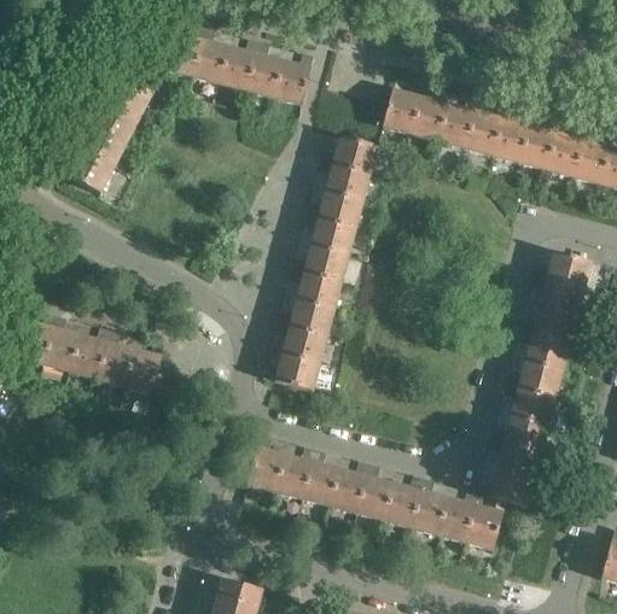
[(192,76),(202,39),(197,37),(201,27),(178,21),(175,31),(174,31),(164,69),(192,76)]
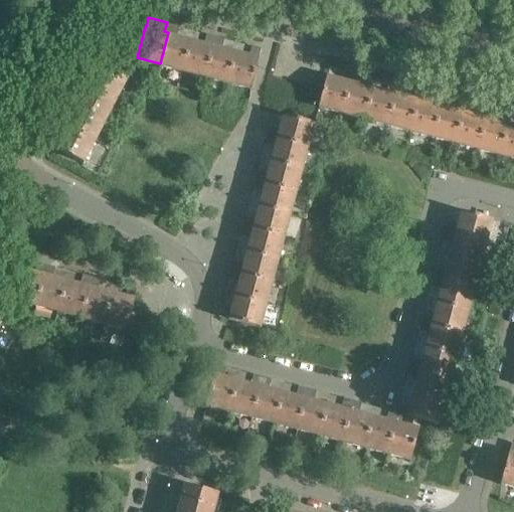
[(183,69),(193,29),(175,24),(172,33),(168,32),(160,63),(183,69)]
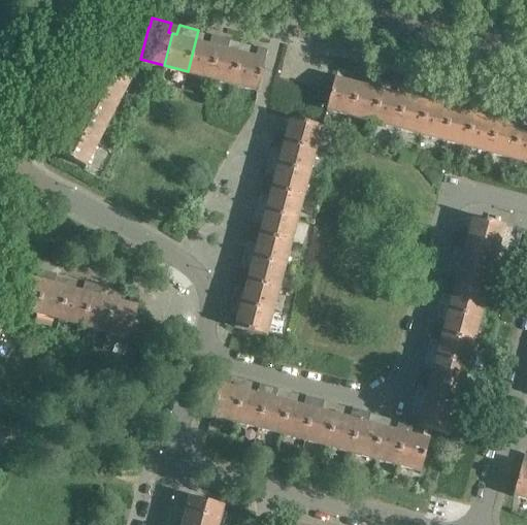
[(210,77),(219,45),(215,44),(218,34),(198,30),(188,71),(210,77)]
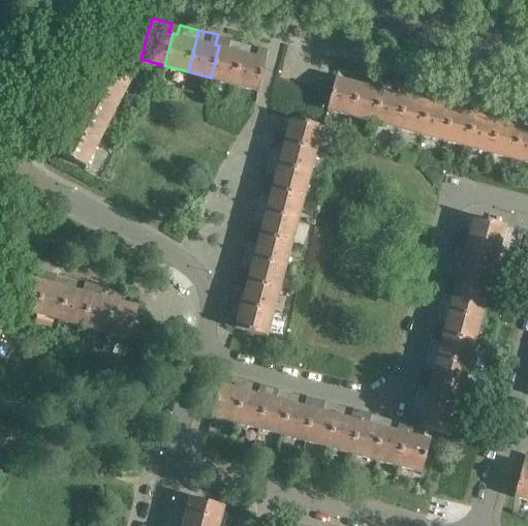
[(235,84),(245,42),(226,37),(224,47),(219,45),(211,78),(235,84)]
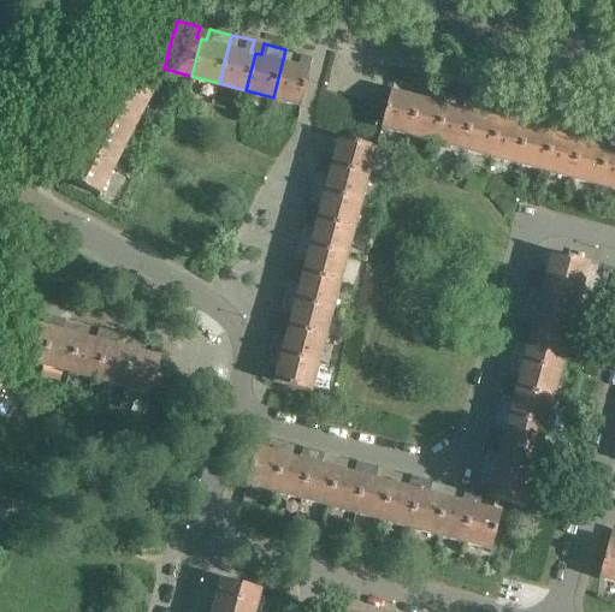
[(301,105),(309,70),(311,67),(305,66),(308,54),(285,49),(273,97),(301,105)]
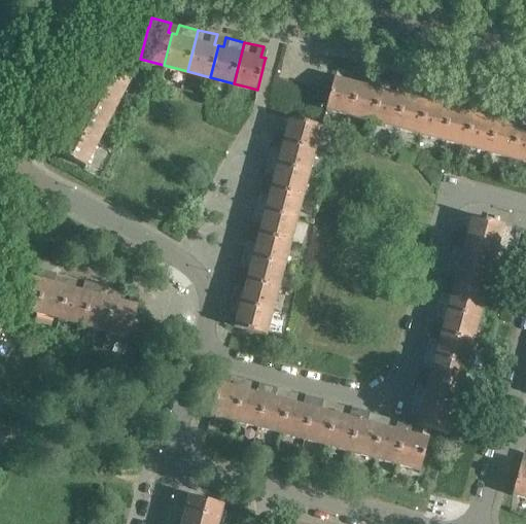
[(119,100),(131,77),(102,63),(101,63),(93,59),(83,76),(92,80),(91,84),(119,100)]
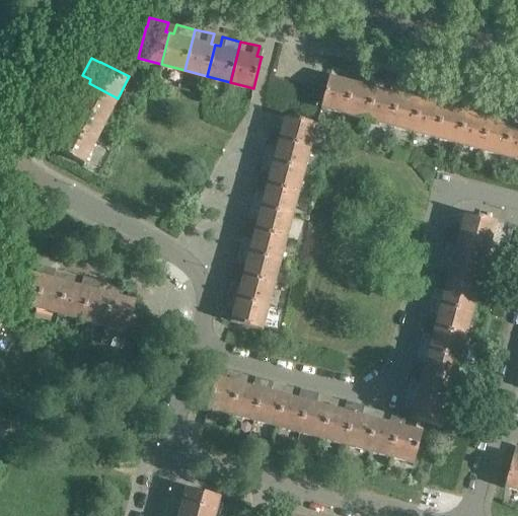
[(345,113),(354,81),(350,80),(352,70),(334,65),(330,75),(329,74),(321,105),(345,113)]
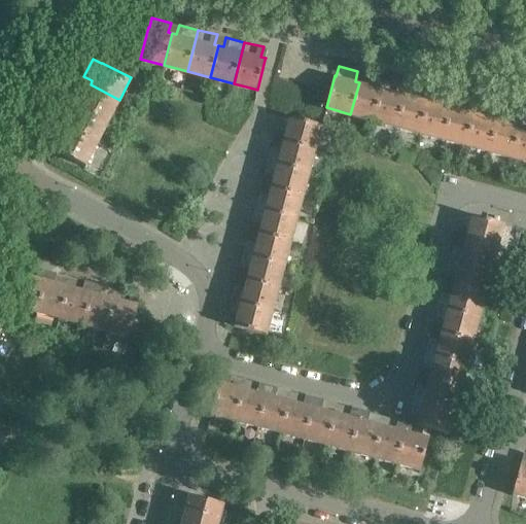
[(374,120),(385,78),(365,73),(363,83),(359,82),(350,114),(374,120)]
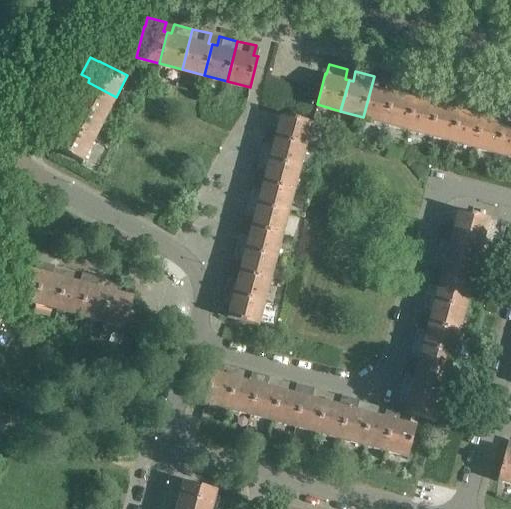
[(385,123),(393,91),(390,90),(392,81),(374,76),(363,117),(385,123)]
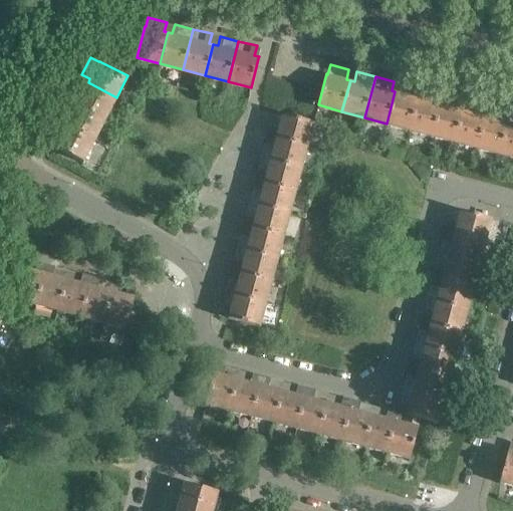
[(106,117),(116,97),(88,82),(86,86),(77,81),(68,98),(106,117)]
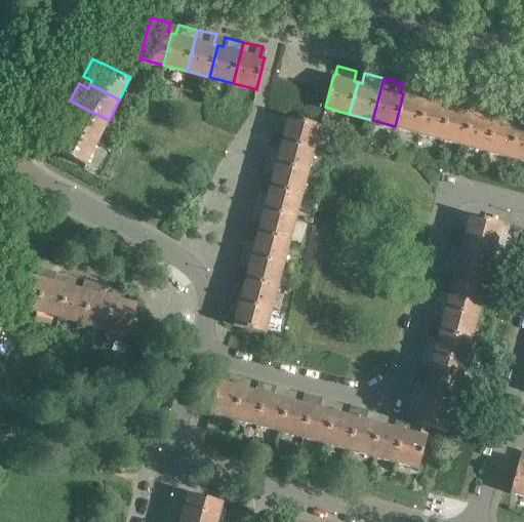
[(418,132),(429,90),(410,85),(408,95),(403,93),(395,126),(418,132)]
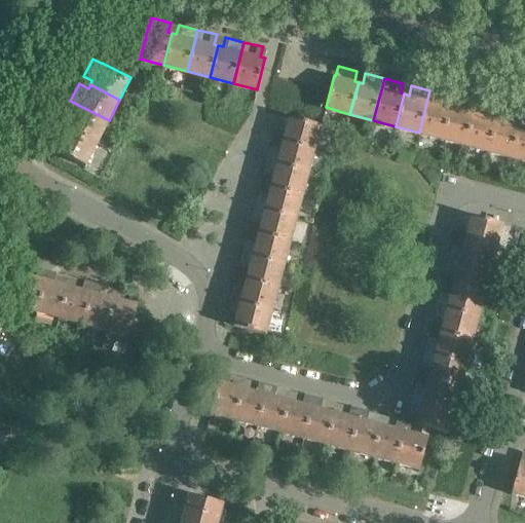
[(442,138),(450,106),(446,105),(449,96),(429,90),(419,133),(442,138)]
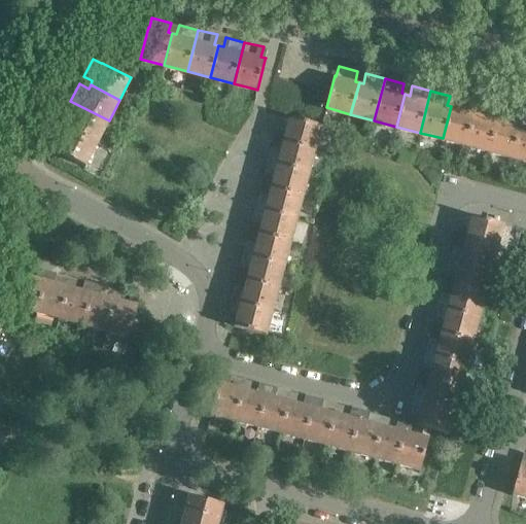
[(466,144),(477,103),(458,98),(455,107),(451,106),(443,138),(466,144)]
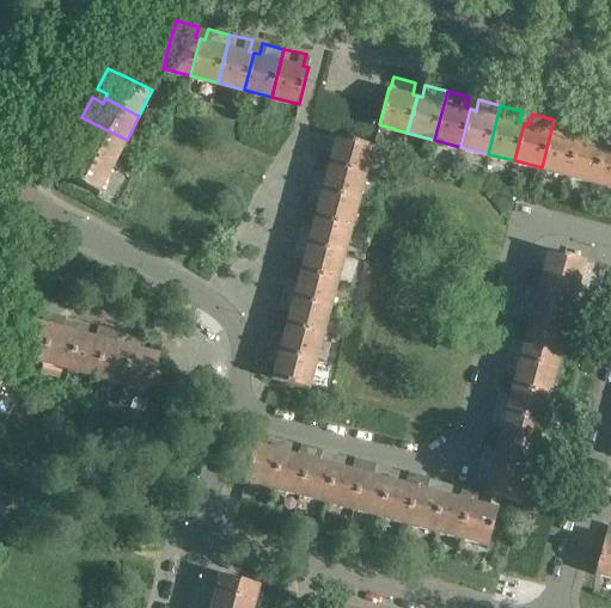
[(114,165),(127,140),(81,117),(72,137),(81,143),(79,147),(114,165)]
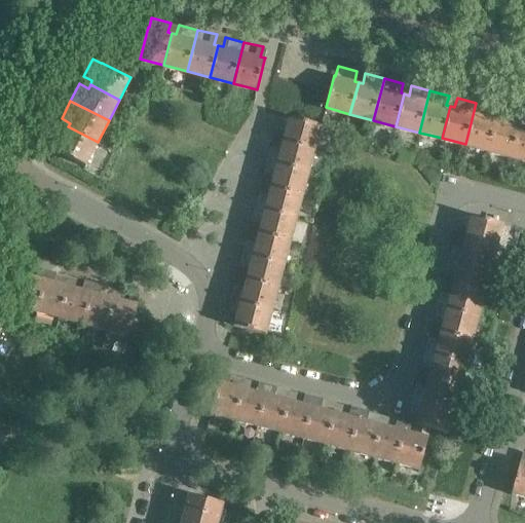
[(488,150),(496,118),(492,117),(495,108),(476,103),(465,144),(488,150)]
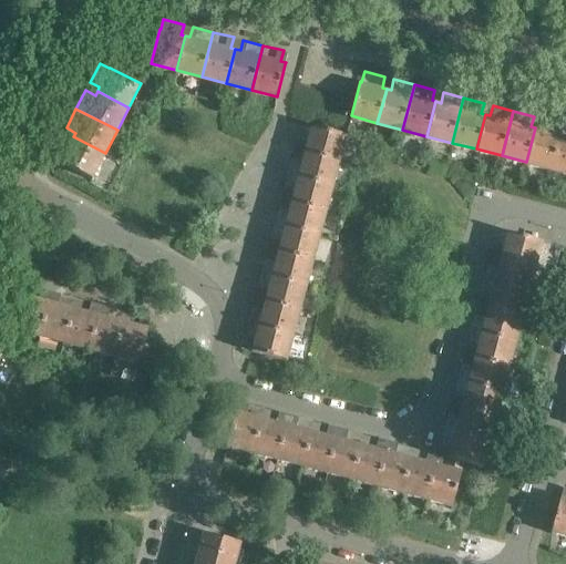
[(551,168),(563,124),(543,119),(539,129),(535,127),(526,162),(551,168)]
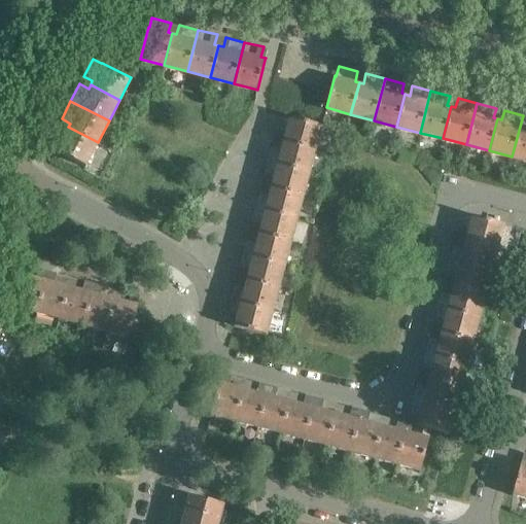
[(316,147),(322,125),(322,124),(290,115),(289,115),(280,113),(275,133),(285,135),(283,139),(316,147)]
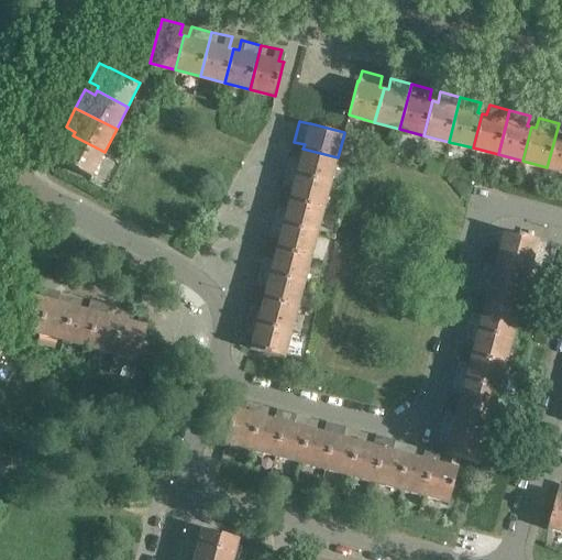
[(561,123),(559,123),(547,167),(561,172),(561,123)]
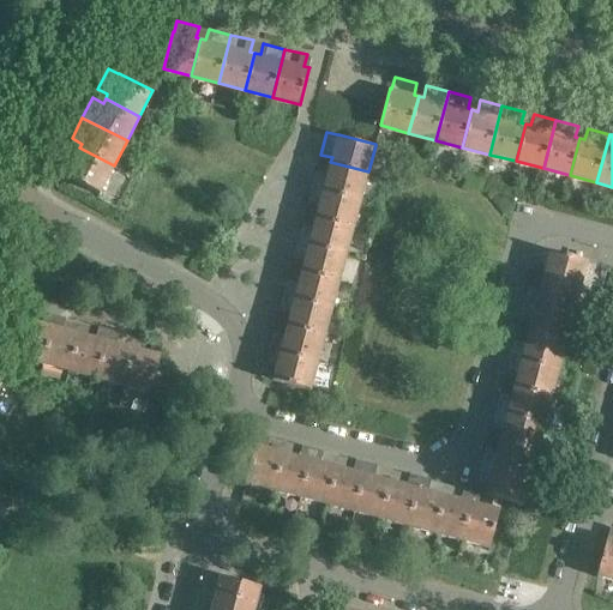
[(101,192),(114,165),(79,148),(78,152),(67,148),(56,168),(67,173),(66,174),(101,192)]
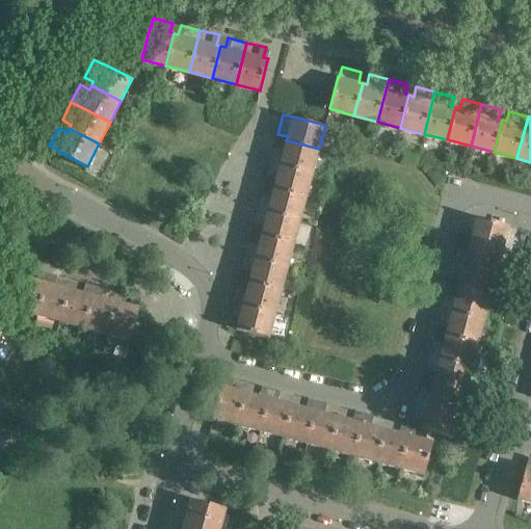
[(313,173),(319,149),(286,140),(285,144),(275,142),(270,161),(313,173)]
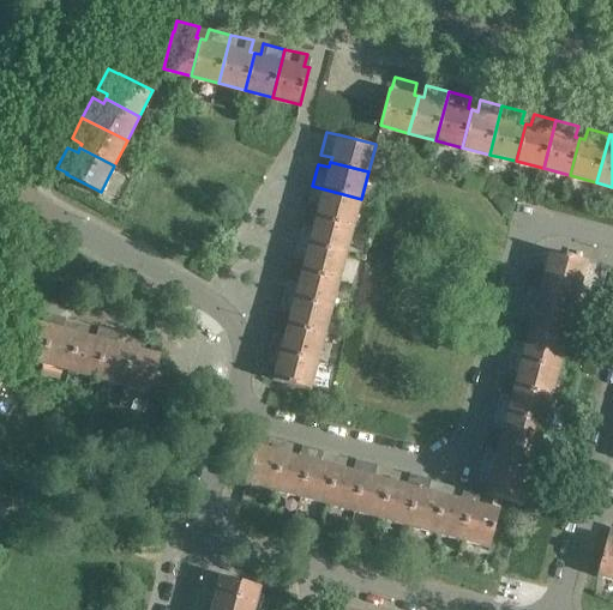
[(354,225),(361,199),(312,186),(306,207),(318,211),(317,216),(354,225)]
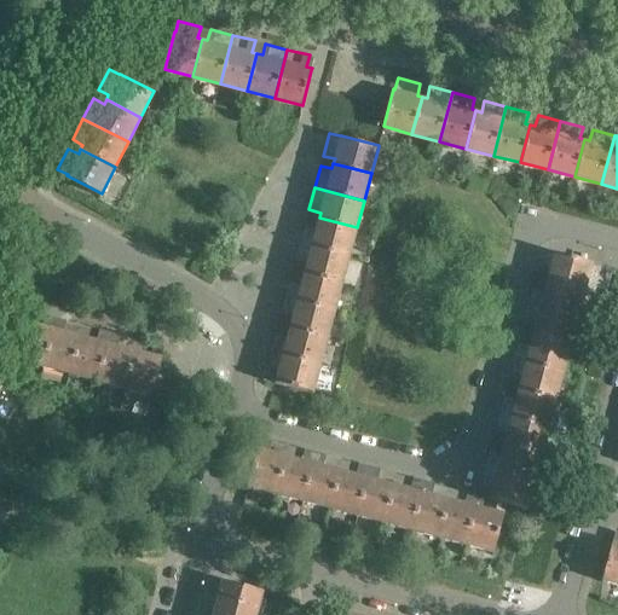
[(350,255),(357,227),(319,218),(318,222),(306,220),(300,242),(350,255)]
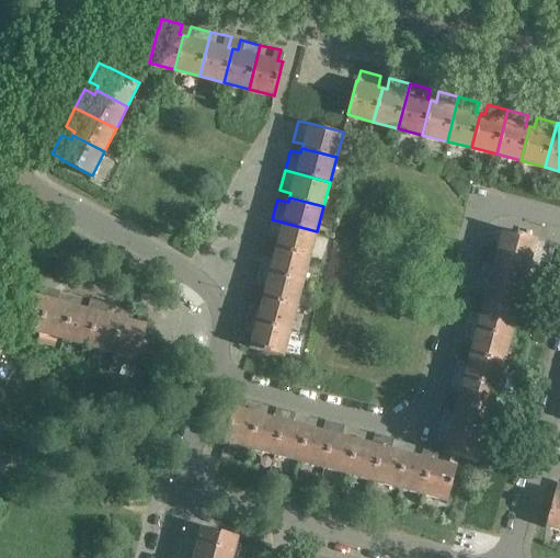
[(310,255),(317,231),(272,219),(267,239),(277,242),(276,247),(310,255)]
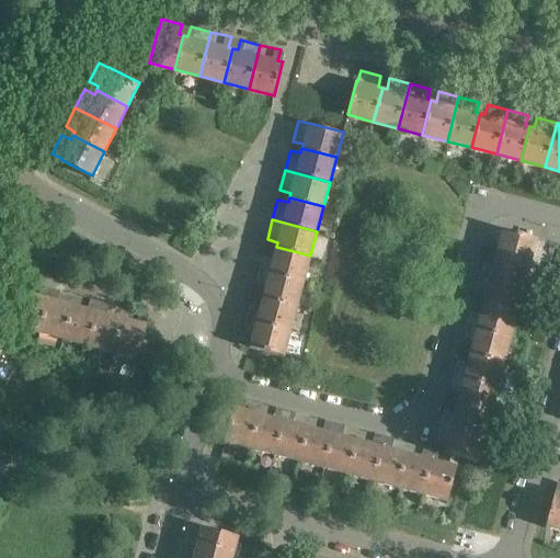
[(530,262),(537,237),(503,228),(503,229),(492,226),(487,247),(498,249),(496,253),(530,262)]
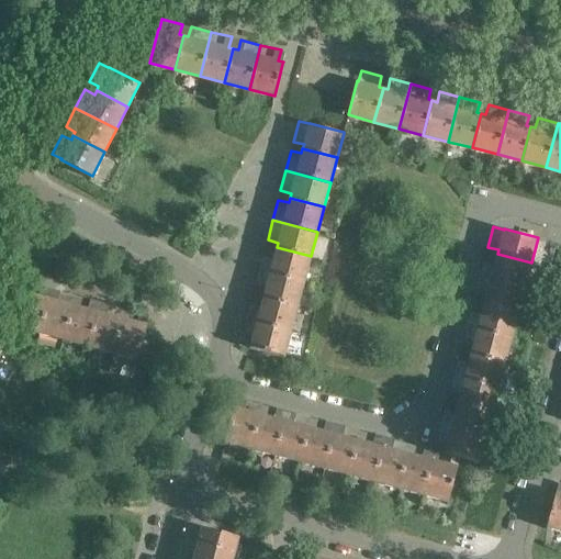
[(304,280),(311,256),(277,247),(276,252),(265,248),(260,269),(304,280)]
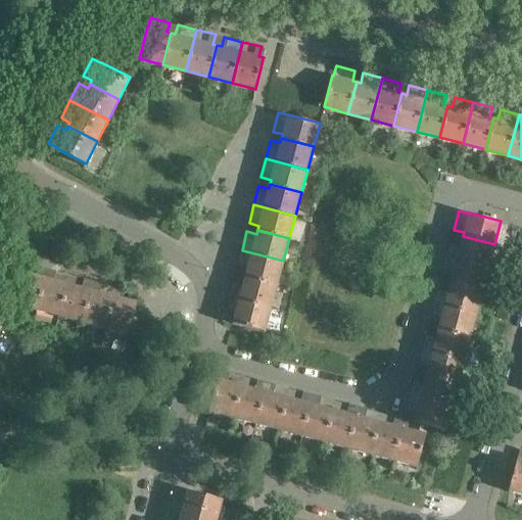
[(488,268),(494,244),(463,236),(461,240),(452,238),(446,256),(488,268)]
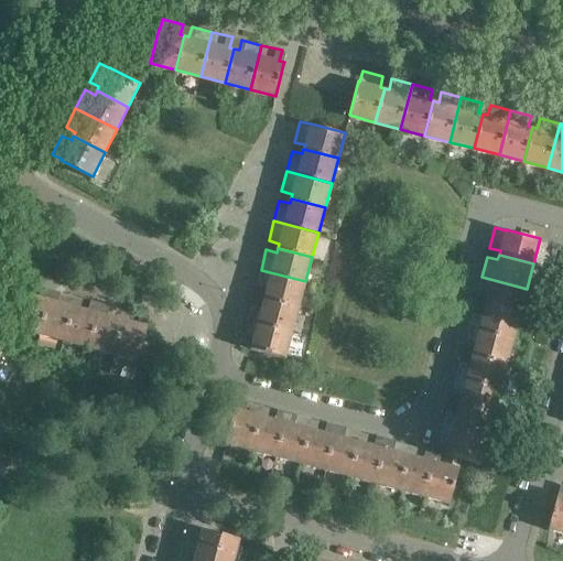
[(299,306),(305,281),(261,270),(256,291),(266,293),(264,298),(299,306)]
